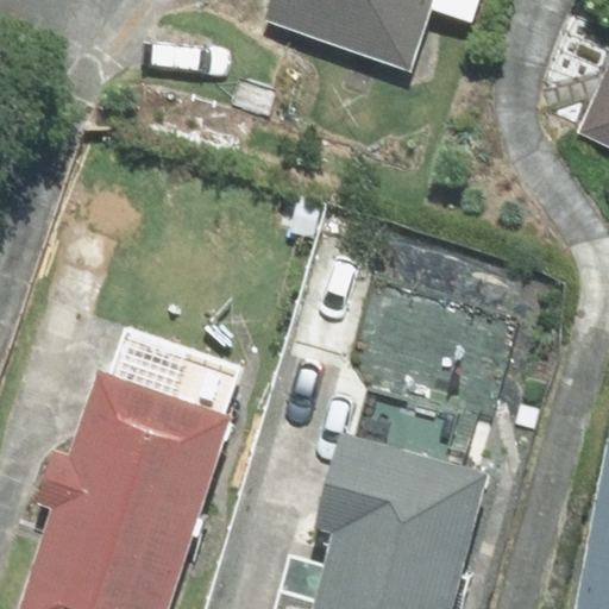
[(427,0),(281,0),(272,23),(402,70),(427,0)]
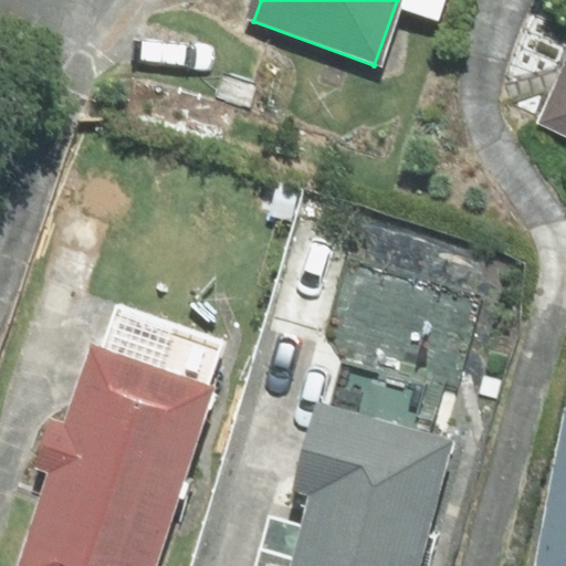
[(565,73),(541,128),(565,139),(565,73)]
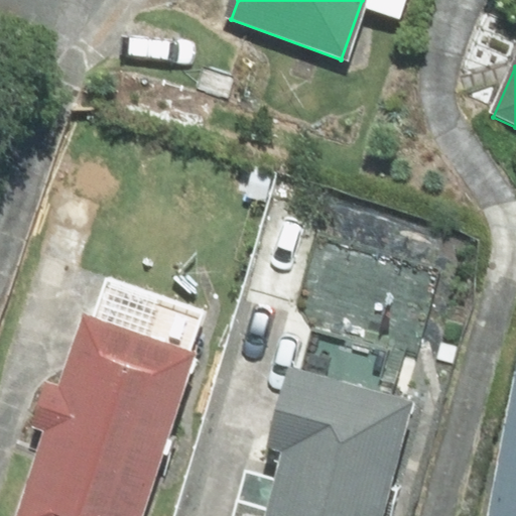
[(142,515),(192,361),(76,323),(12,515),(142,515)]
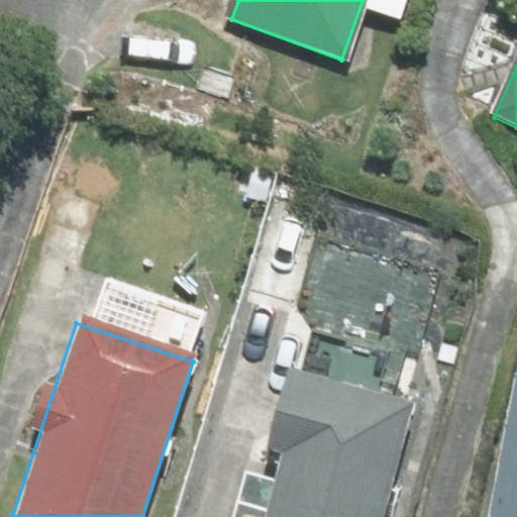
[(516,516),(516,372),(514,371),(487,516),(516,516)]
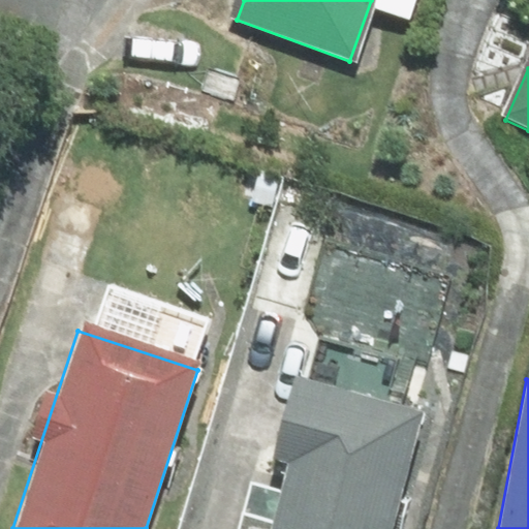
[(397,528),(423,419),(293,389),(259,528),(397,528)]
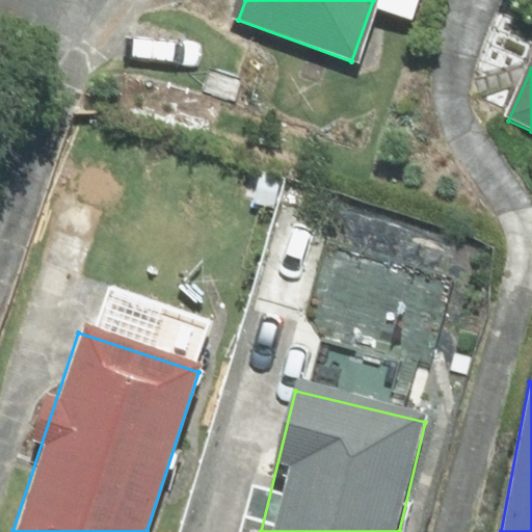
All buildings are outlined.
